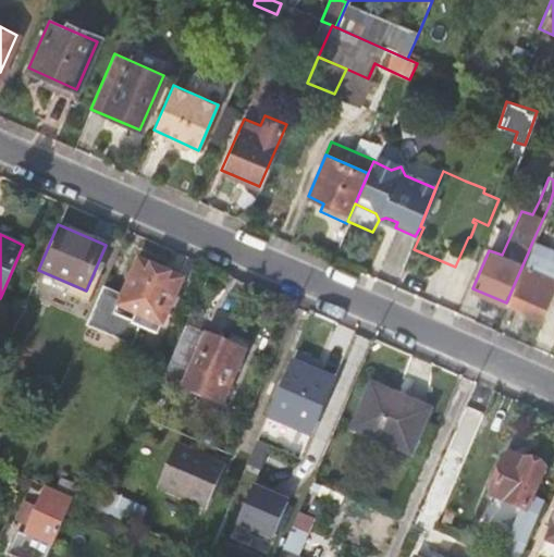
[(553,250),(532,242),(528,252),(553,263),(553,250)]
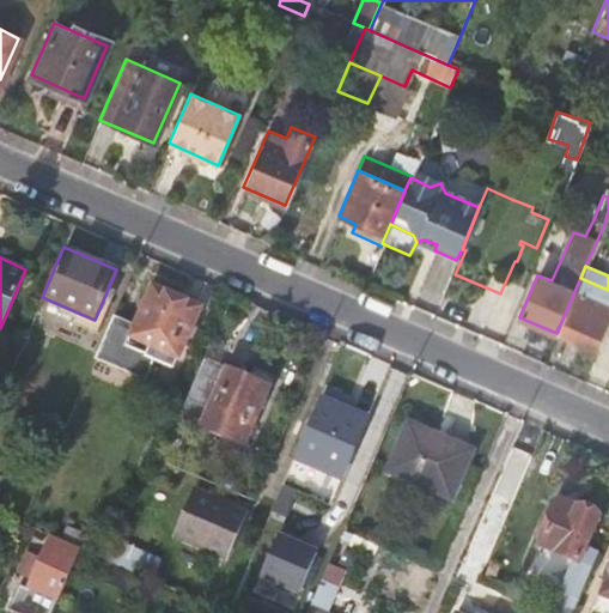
[(577,343),(595,351),(604,328),(608,320),(608,317),(608,290),(580,278),(556,333),(577,343)]
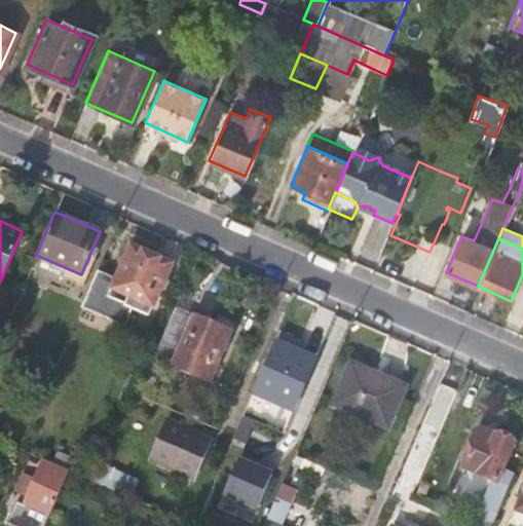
[(114,276),(97,268),(81,304),(133,327),(136,317),(146,322),(172,261),(129,242),(114,276)]
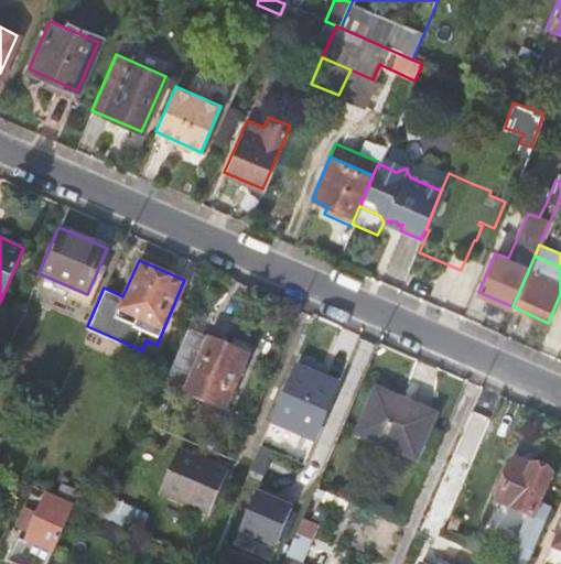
[(548,323),(531,315),(528,323),(545,329),(548,323)]
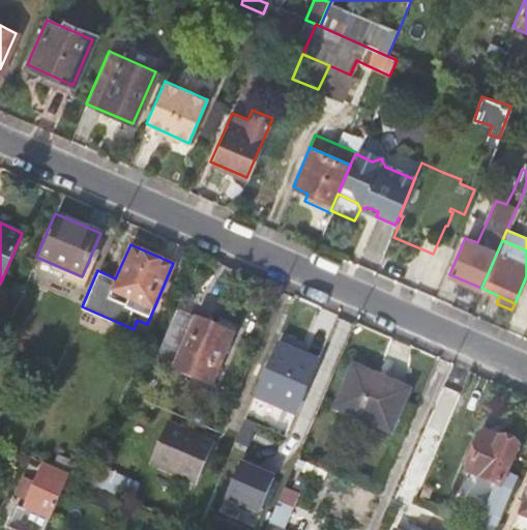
[(154,358),(210,383),(232,331),(177,307),(154,358)]
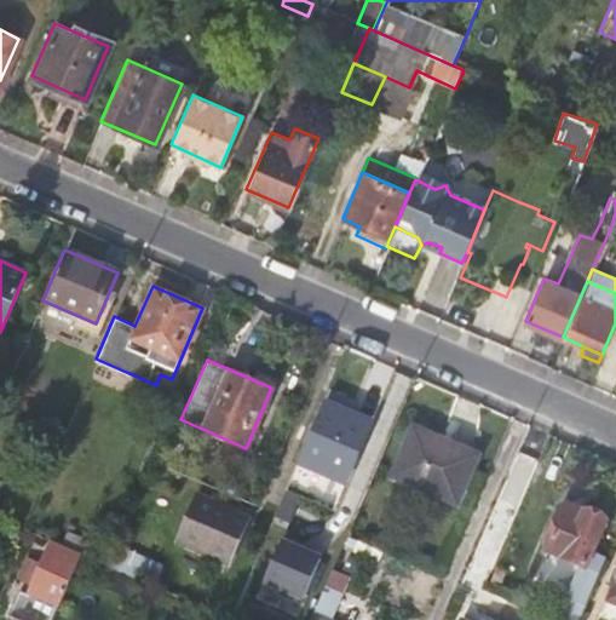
[(370,420),(323,401),(297,461),(344,482),(370,420)]
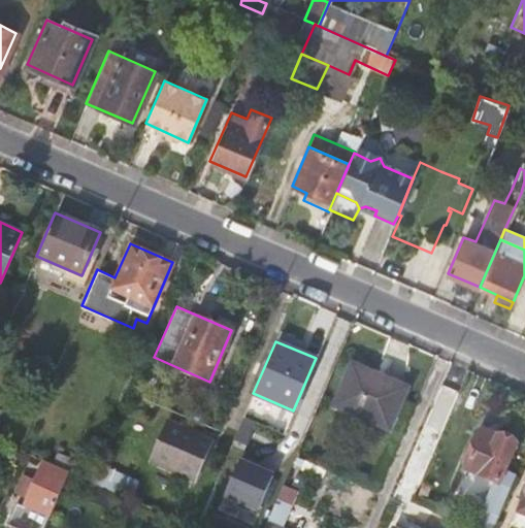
[(387,430),(406,386),(351,362),(332,404),(387,430)]
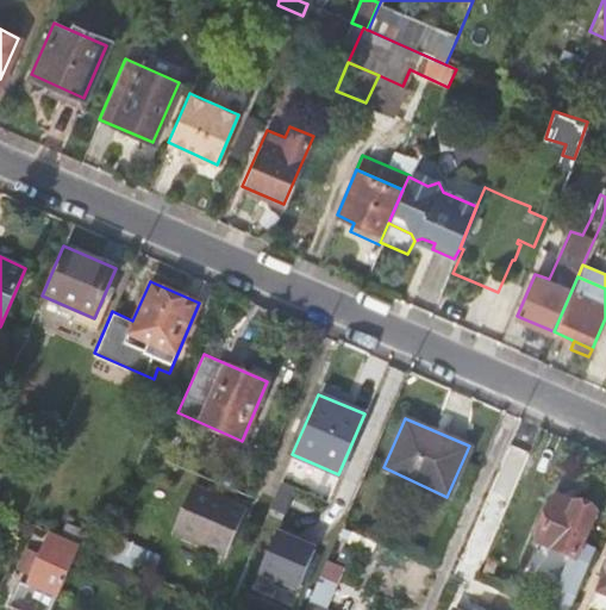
[(243,506),(194,486),(174,533),(176,534),(206,547),(202,555),(216,561),(219,553),(223,554),(243,506)]
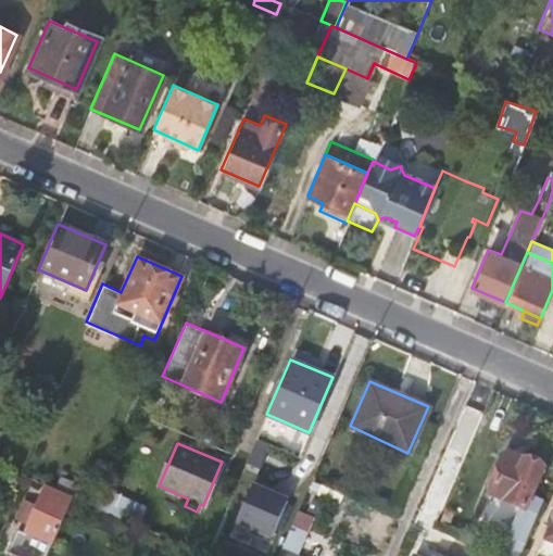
[(544,465),(508,450),(489,494),(492,495),(481,521),(526,541),(542,502),(531,496),(544,465)]
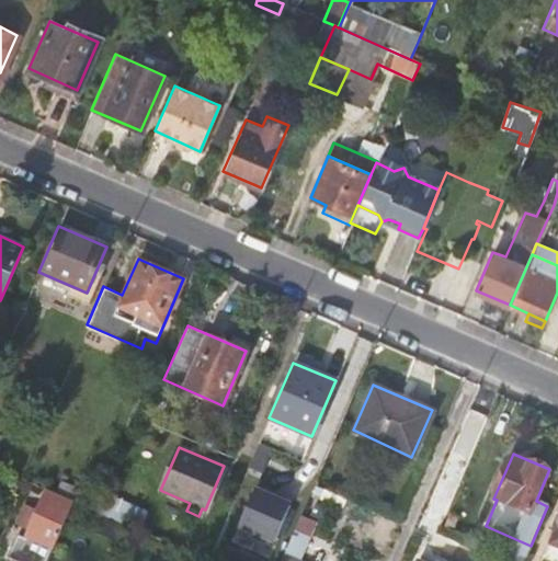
[(59,481),(54,492),(72,500),(77,502),(81,490),(59,481)]
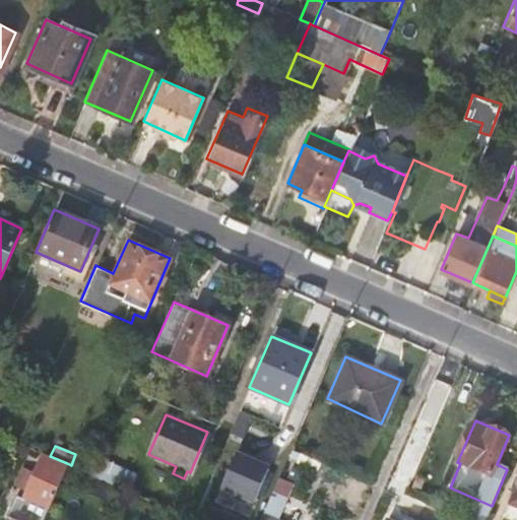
[(220,484),(253,500),(267,467),(257,462),(250,459),(252,454),(237,448),(220,484)]
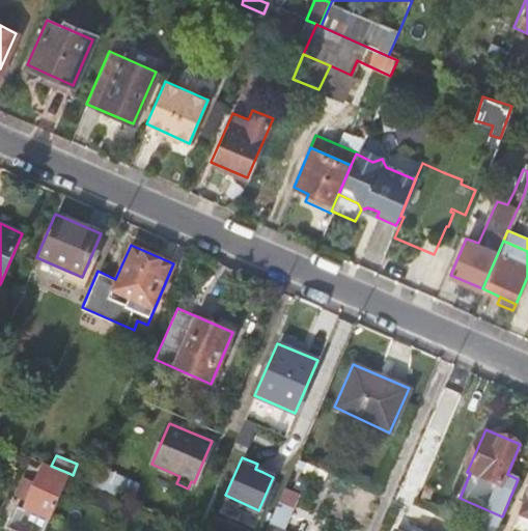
[(43,530),(48,520),(68,473),(51,466),(44,463),(23,508),(15,505),(5,527),(16,530),(43,530)]
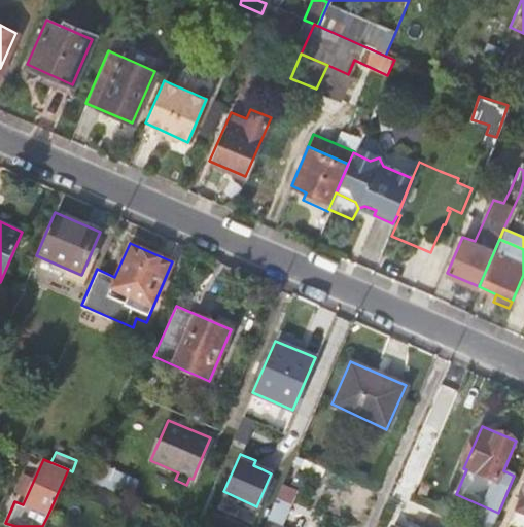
[(138,477),(99,460),(97,464),(121,476),(114,491),(116,491),(129,496),(138,477)]
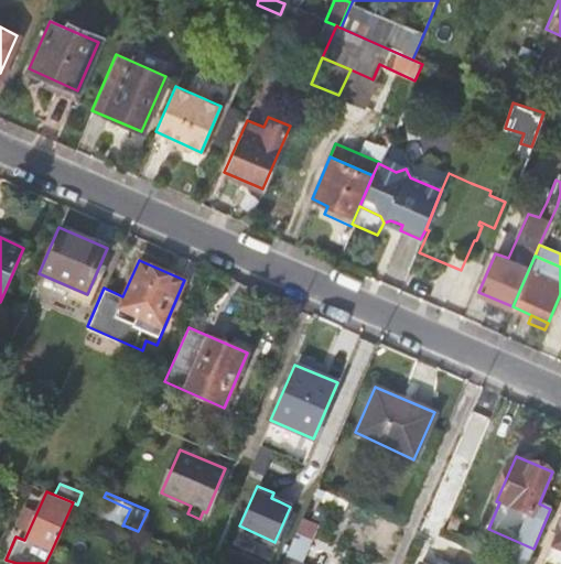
[(191,506),(163,494),(158,507),(185,519),(187,513),(191,506)]
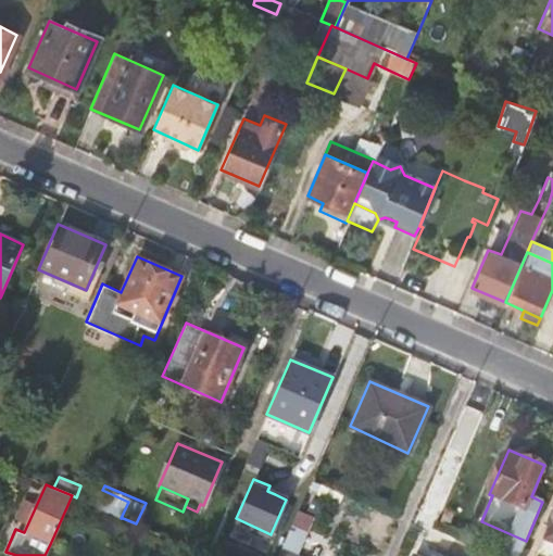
[(128,502),(102,490),(96,506),(121,518),(128,502)]
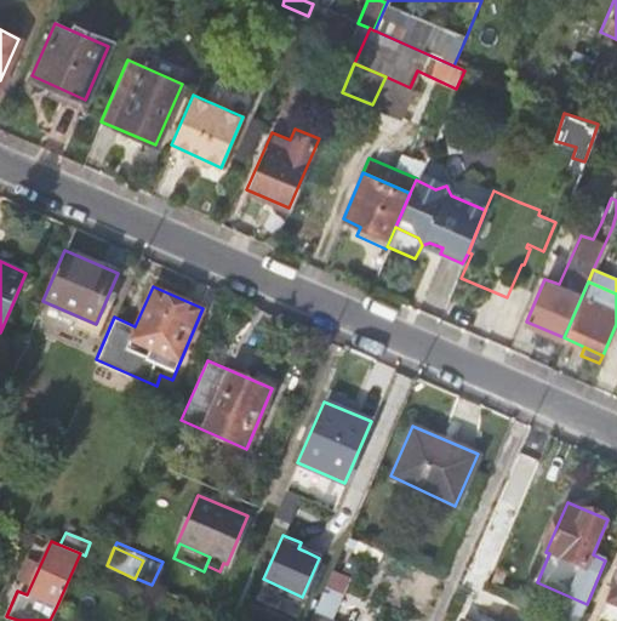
[(29,588),(39,565),(24,558),(13,581),(29,588)]
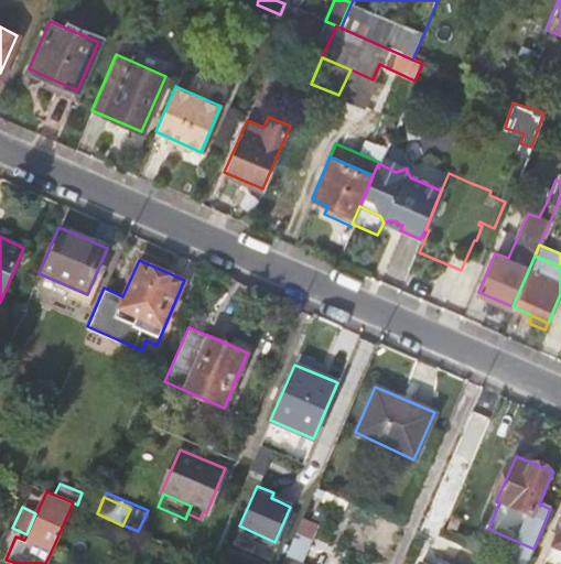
[(116,544),(122,528),(100,519),(93,537),(114,544),(116,544)]
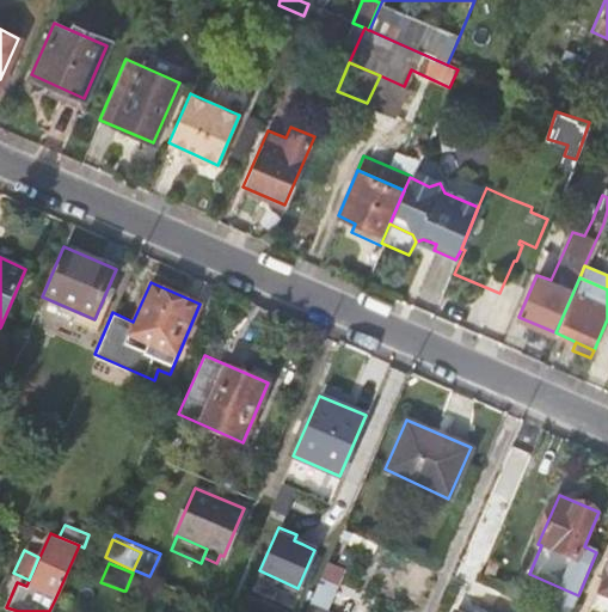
[(607,567),(597,593),(607,598),(607,567)]
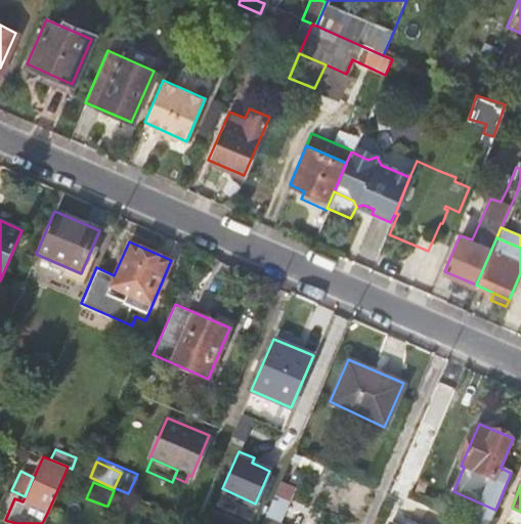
[(220,494),(217,506),(253,516),(256,505),(220,494)]
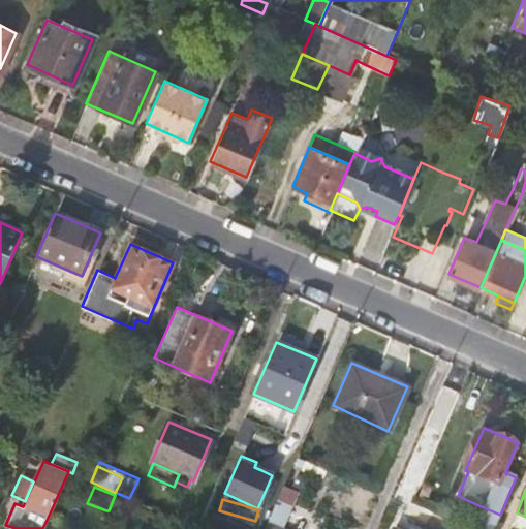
[(280,528),(289,506),(275,500),(261,528),(280,528)]
